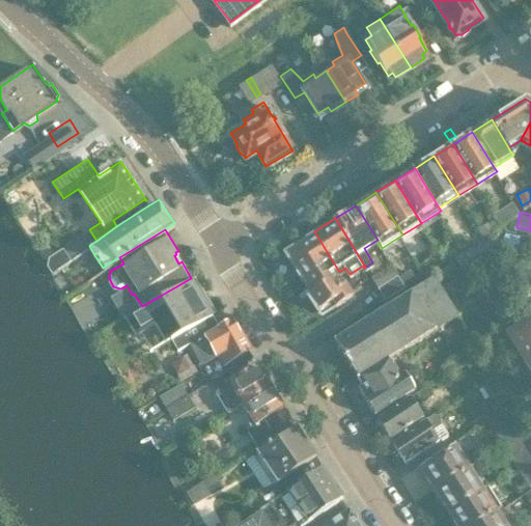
[(339,272),(314,231),(299,241),(301,246),(287,254),(302,276),(318,266),(324,275),(329,272),(337,284),(343,280),(338,272),(339,272)]
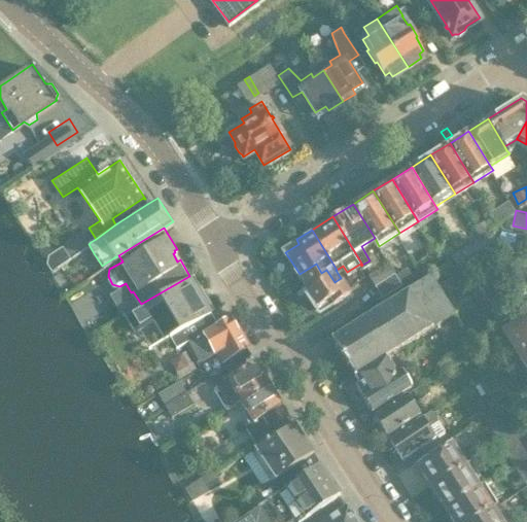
[(48,253),(46,261),(51,269),(89,244),(91,242),(84,231),(48,253)]
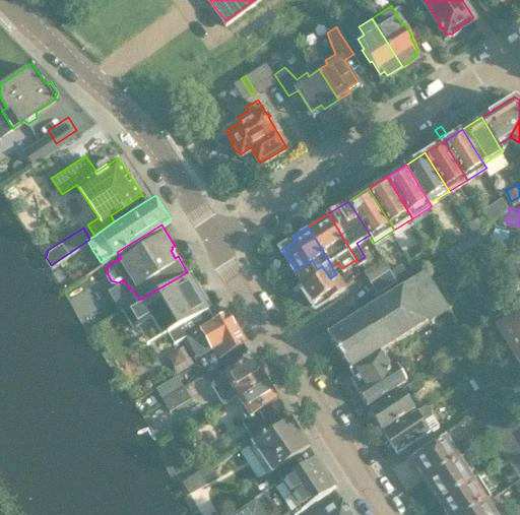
[(494,254),(476,229),(449,247),(455,257),(450,260),(460,276),(494,254)]
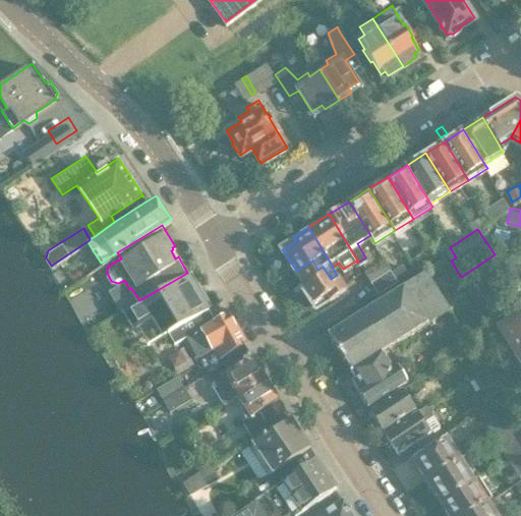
[(402,263),(392,269),(385,258),(364,271),(379,292),(409,273),(402,263)]
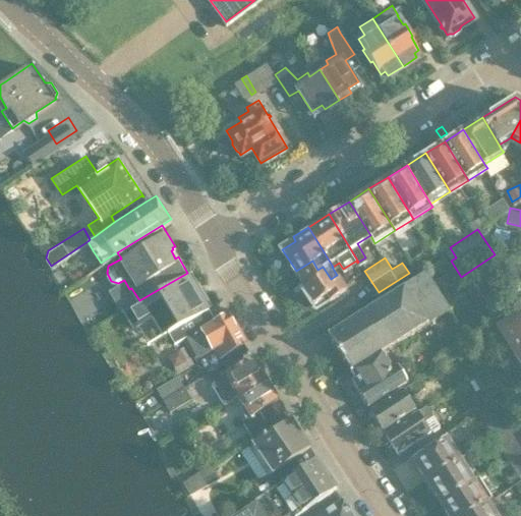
[(338,275),(337,275),(331,279),(323,267),(317,270),(312,261),(296,271),(305,285),(302,287),(311,302),(326,293),(329,298),(346,288),(338,275)]
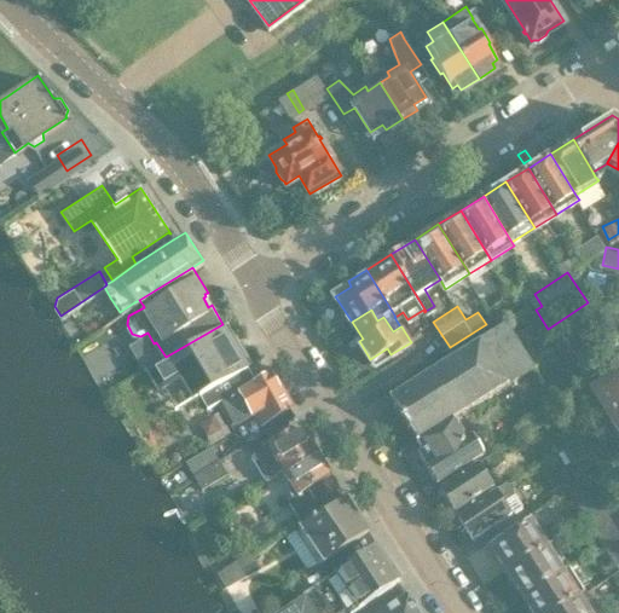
[(479,400),(515,377),(532,366),(533,365),(504,321),(391,392),(391,391),(388,392),(395,404),(393,405),(394,406),(395,405),(409,426),(406,427),(408,428),(410,427),(416,437),(415,438),(415,439),(416,438),(455,416),(457,414),(479,400)]
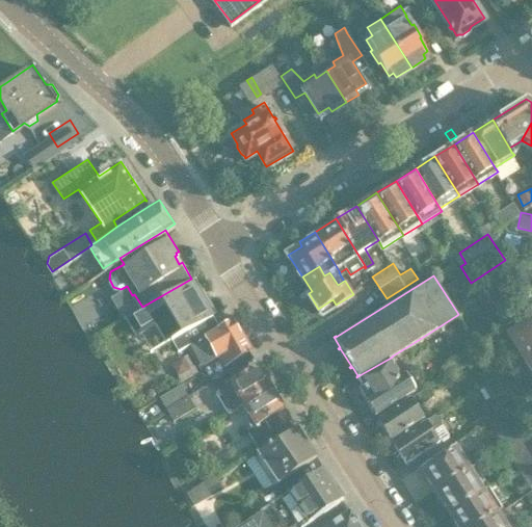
[(142,307),(128,315),(137,333),(149,351),(174,338),(178,346),(179,348),(183,346),(187,344),(190,342),(205,334),(219,324),(191,279),(142,307)]
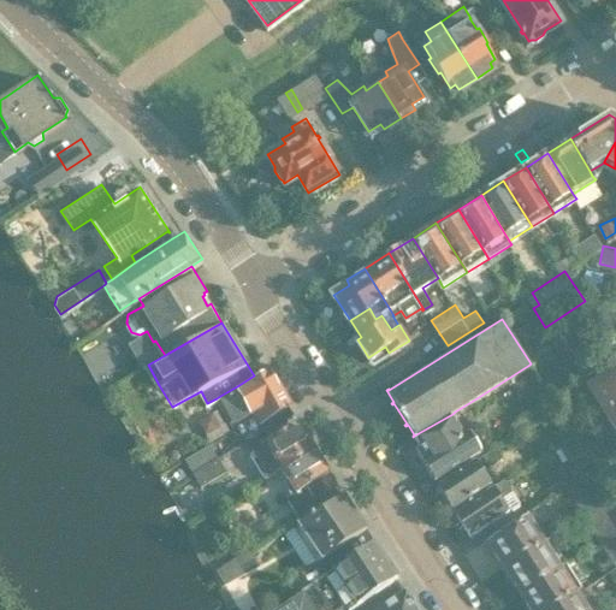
[(237,386),(220,396),(234,420),(253,409),(258,420),(288,403),(286,400),(286,396),(284,390),(280,389),(268,367),(254,375),(237,386)]
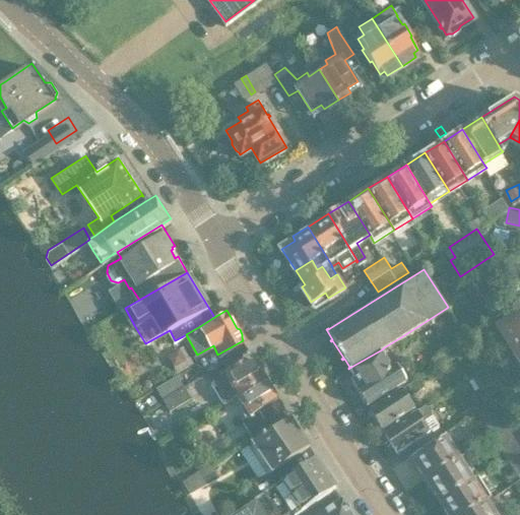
[(519,311),(497,328),(519,364),(519,311)]
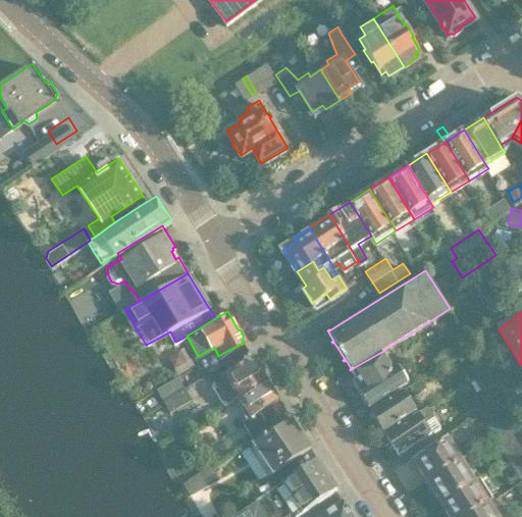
[(492,333),(483,340),(497,361),(507,355),(492,333)]
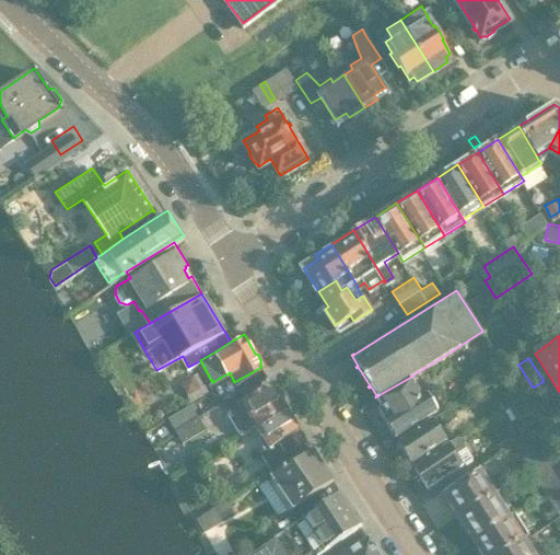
[(421,393),(411,377),(376,396),(380,402),(378,408),(395,435),(438,408),(427,390),(421,393)]
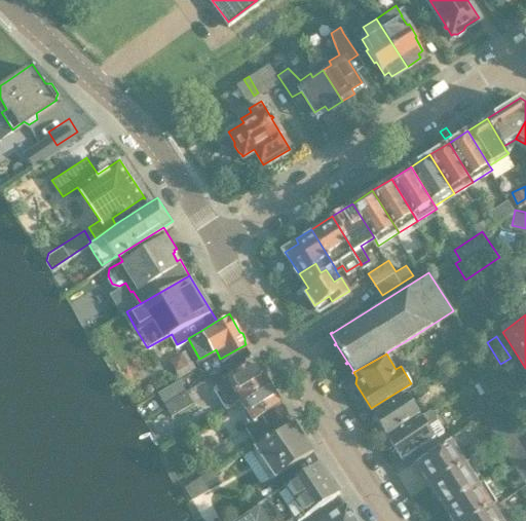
[(255,360),(213,386),(225,408),(240,399),(269,381),(255,360)]
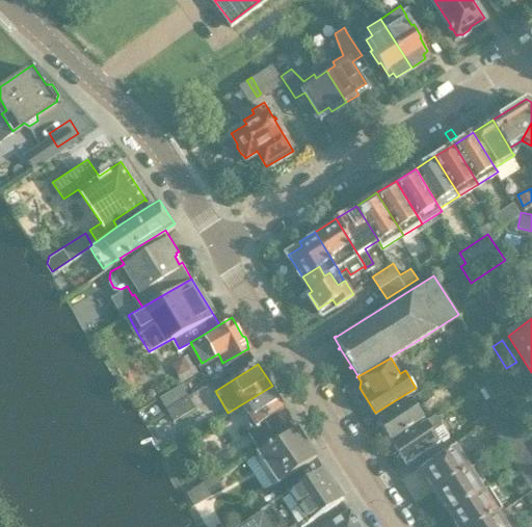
[(423,414),(417,405),(434,394),(428,384),(377,417),(391,438),(423,417),(423,414)]
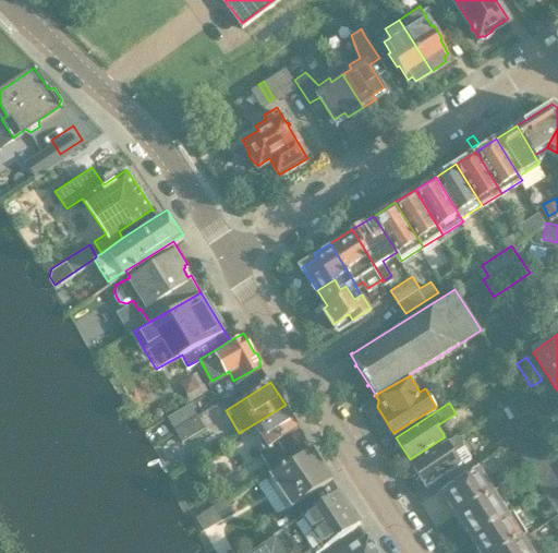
[(286,405),(255,423),(269,445),(258,452),(267,464),(305,439),(298,427),(298,425),(286,405)]
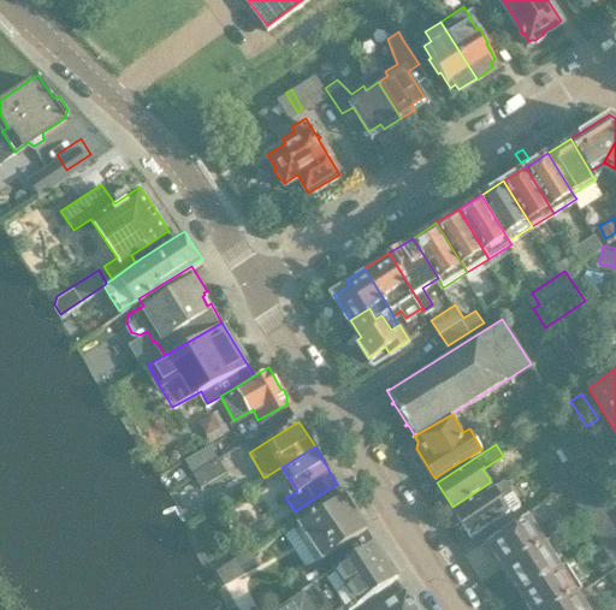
[(219,459),(195,474),(202,487),(227,471),(220,459),(219,459)]
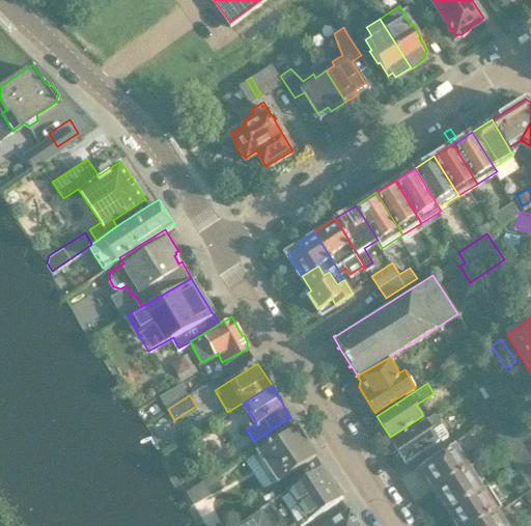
[(530,452),(518,431),(504,409),(490,418),(497,431),(488,436),(501,455),(509,450),(527,477),(518,482),(530,503),(530,452)]
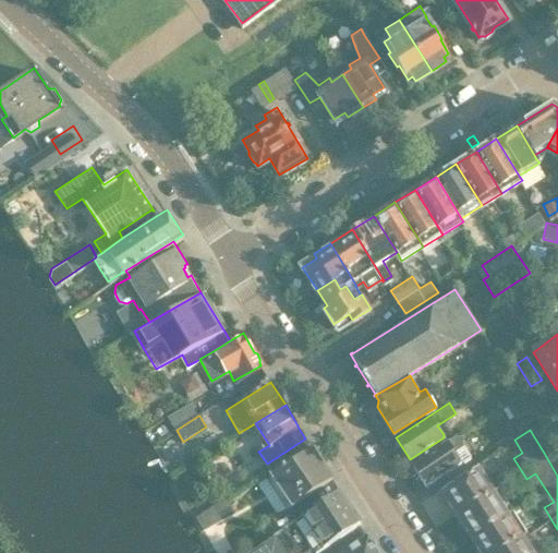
[(457,433),(446,440),(411,463),(425,484),(461,460),(455,451),(463,445),(457,433)]
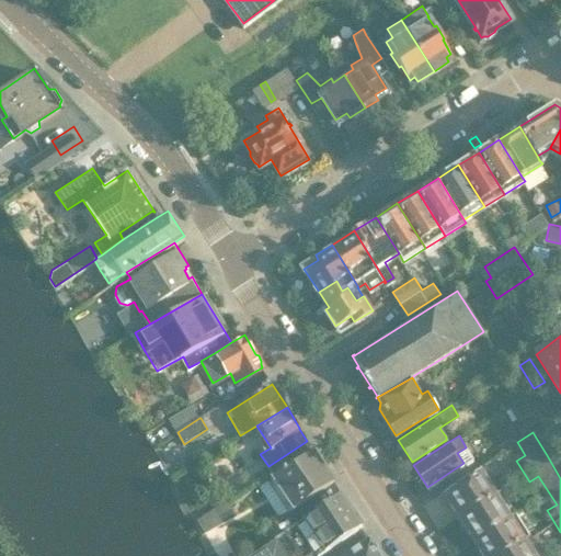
[(312,449),(311,449),(289,464),(287,463),(273,473),(284,489),(277,492),(287,509),(272,519),(279,532),(319,507),(319,506),(311,495),(333,479),(312,449)]
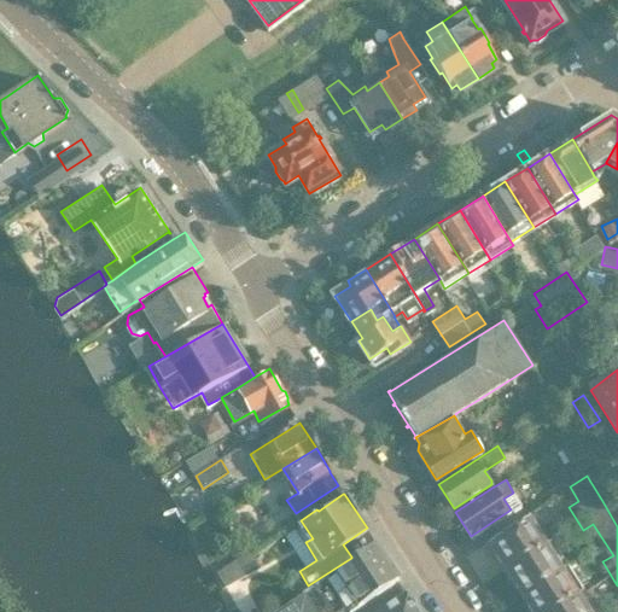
[(508,570),(553,541),(542,524),(535,513),(490,542),(497,553),(496,557),(501,565),(506,566),(508,570)]
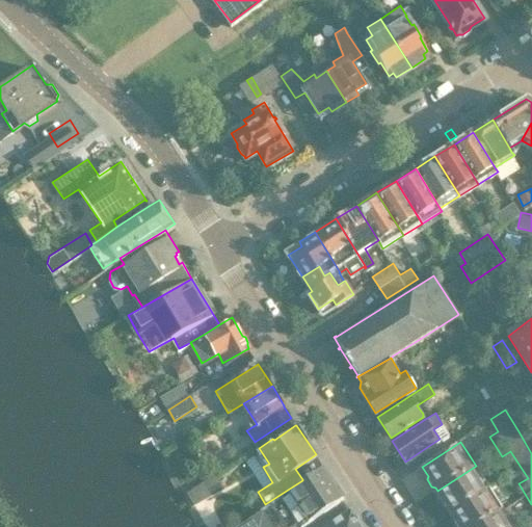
[(322,466),(302,479),(302,480),(265,504),(259,508),(260,511),(263,510),(272,526),(296,526),(343,497),(322,466)]
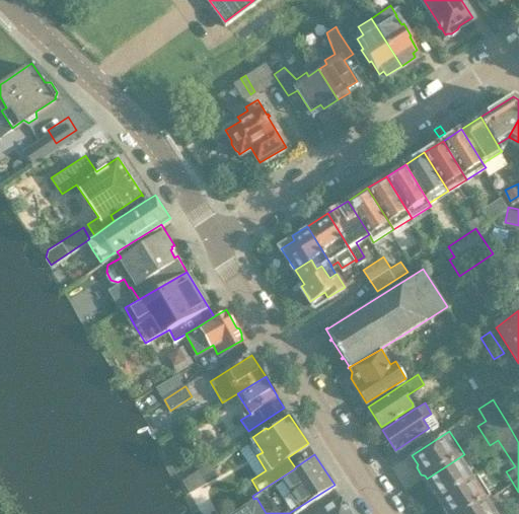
[(439,503),(478,476),(464,454),(427,479),(431,486),(430,489),(434,496),(438,496),(439,499),(439,502),(439,503)]
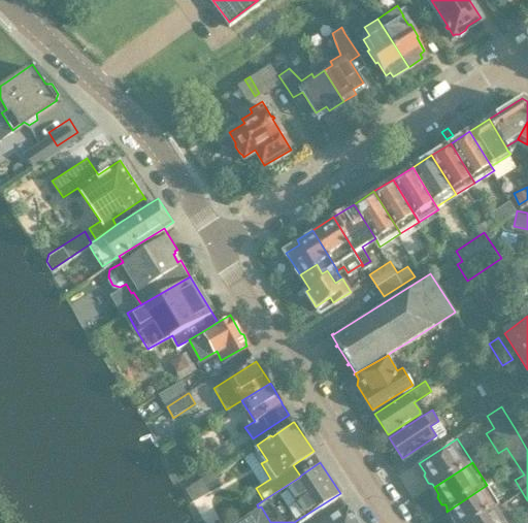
[(194,499),(222,483),(213,469),(186,485),(194,499)]
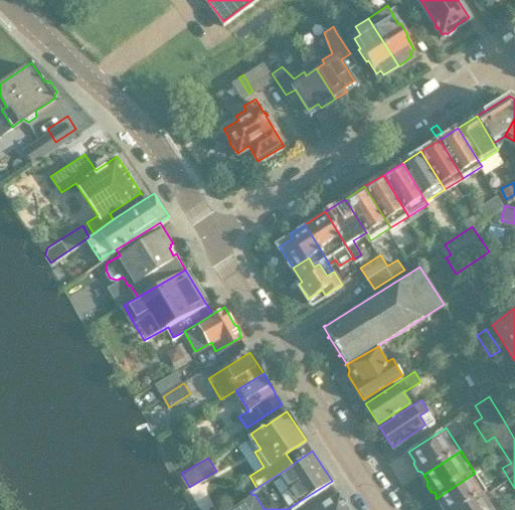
[(459,509),(488,492),(481,482),(475,473),(436,499),(440,505),(443,505),(446,509),(459,509)]
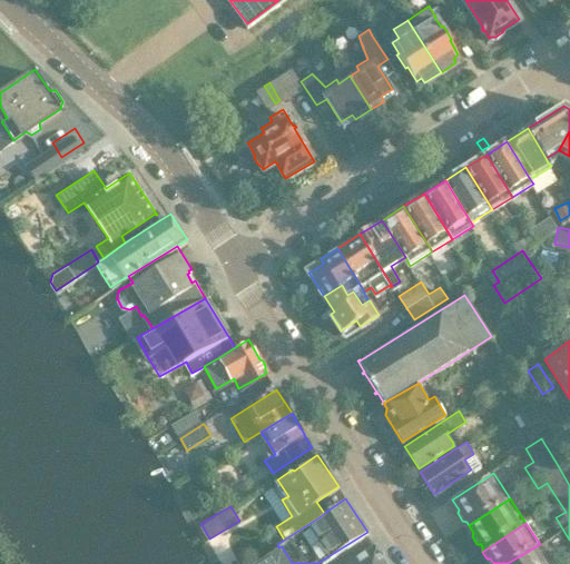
[(390,563),(375,543),(343,563),(390,563)]
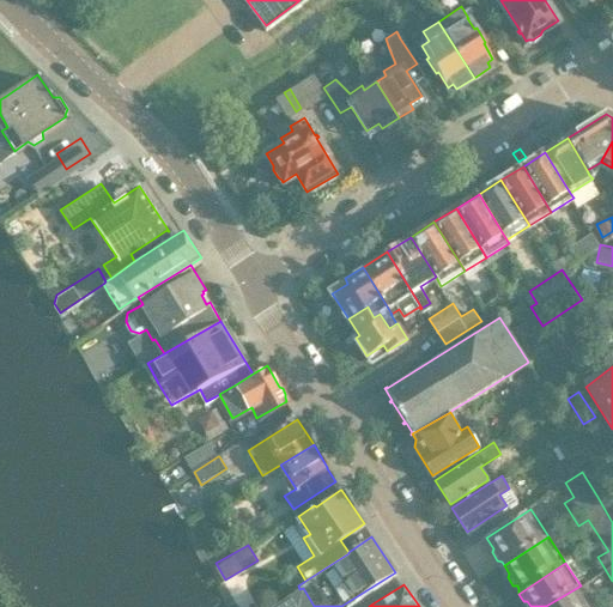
[(593,606),(588,599),(581,586),(546,606),(593,606)]
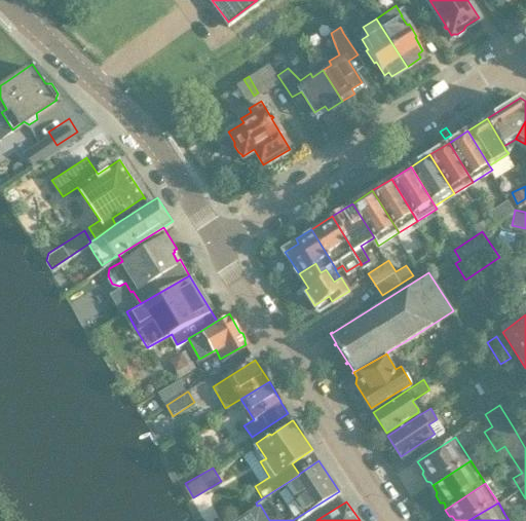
[(269,520),(260,505),(257,506),(234,520),(269,520)]
